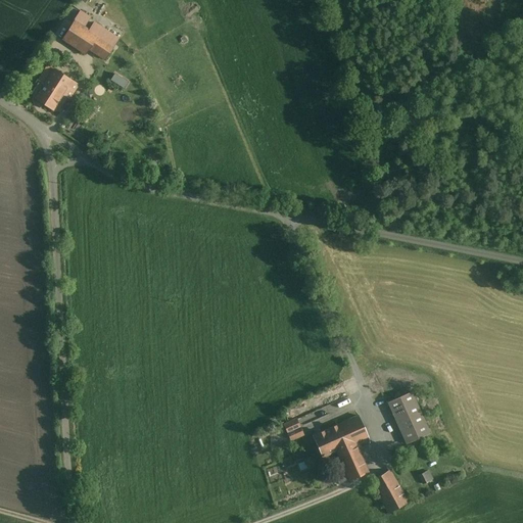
[(89,32),(73,21),(61,39),(85,54),(88,49),(104,59),(112,47),(103,41),(89,32)]
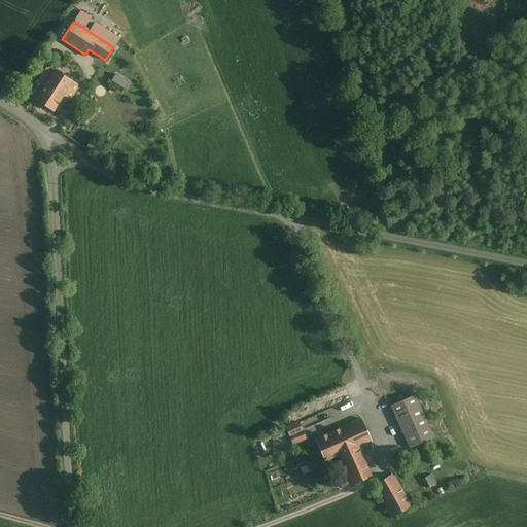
[(108,34),(94,25),(90,32),(104,41),(108,34)]
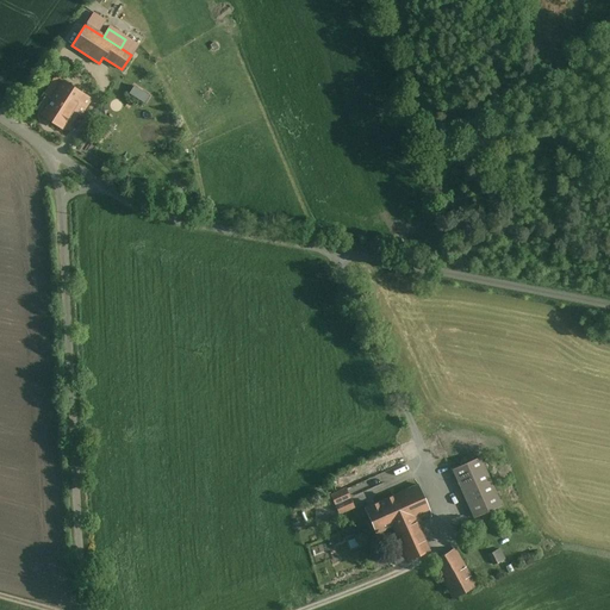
[(53,98),(63,81),(56,75),(44,93),(53,98)]
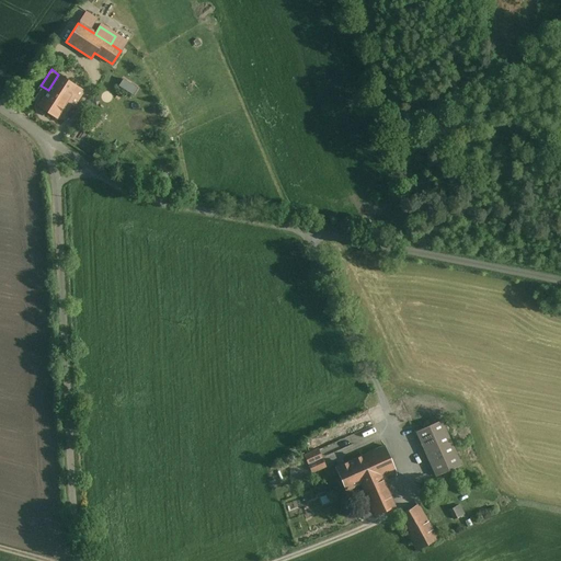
[(82,91),(58,75),(48,90),(38,105),(57,117),(68,101),(73,104),(82,91)]
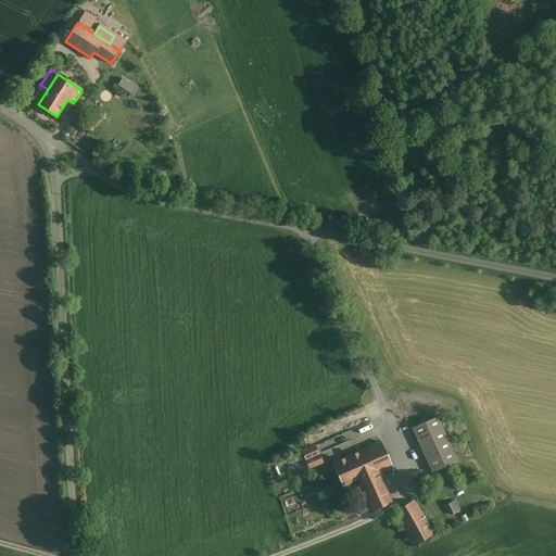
[(126,76),(121,85),(136,95),(141,86),(126,76)]
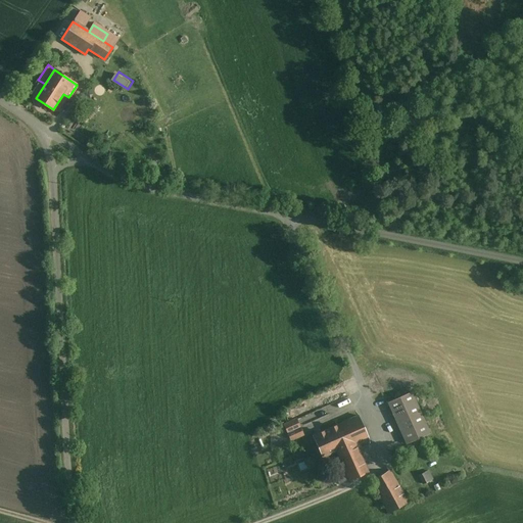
[(384,391),(376,375),(367,380),(374,395),(384,391)]
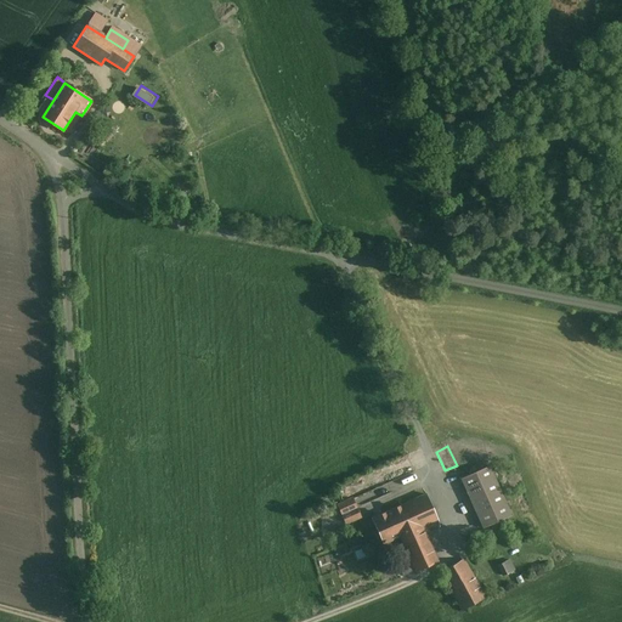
[(509,518),(488,468),(463,479),(482,527),(509,518)]
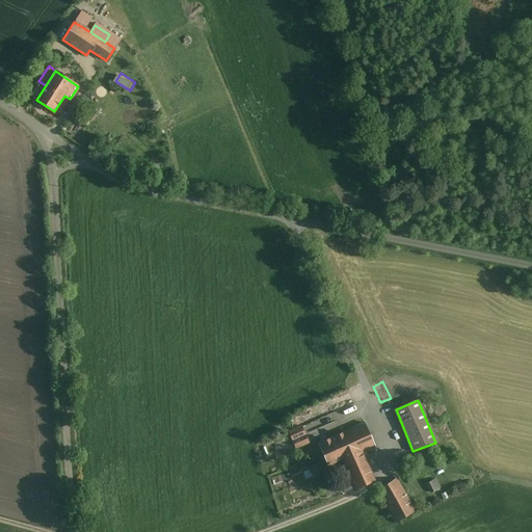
[(314,441),(307,421),(289,427),(296,448),(314,441)]
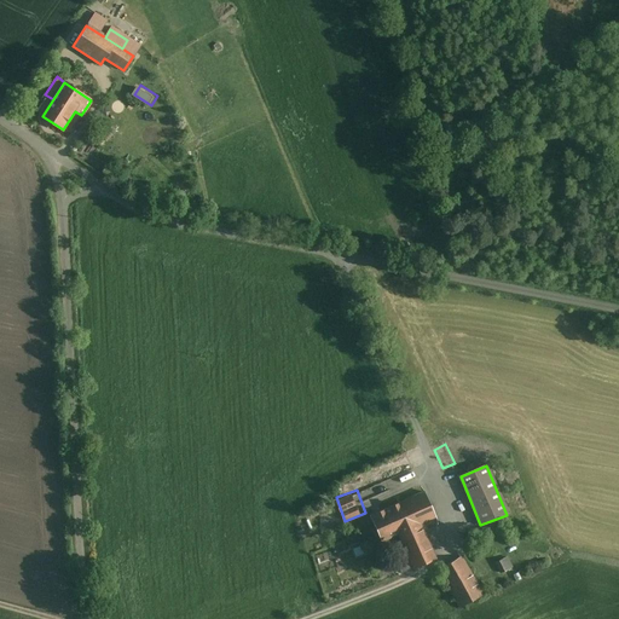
[(424,492),(371,516),(383,543),(393,538),(398,536),(406,555),(398,559),(403,572),(438,556),(426,530),(439,524),(424,492)]
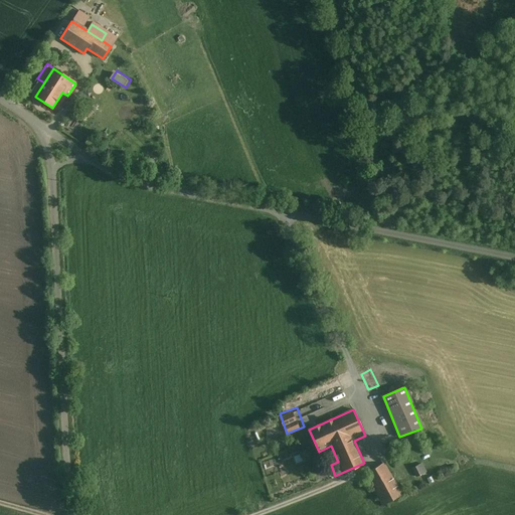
[(327,448),(319,452),(321,457),(329,453),(327,448)]
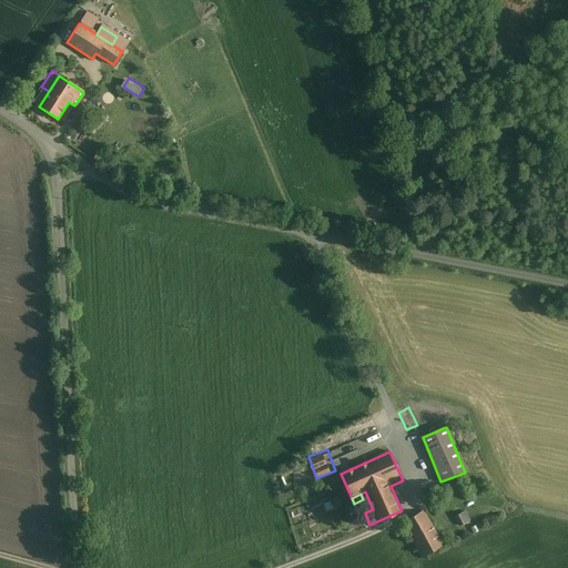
[(325,500),(330,510),(337,507),(333,496),(325,500)]
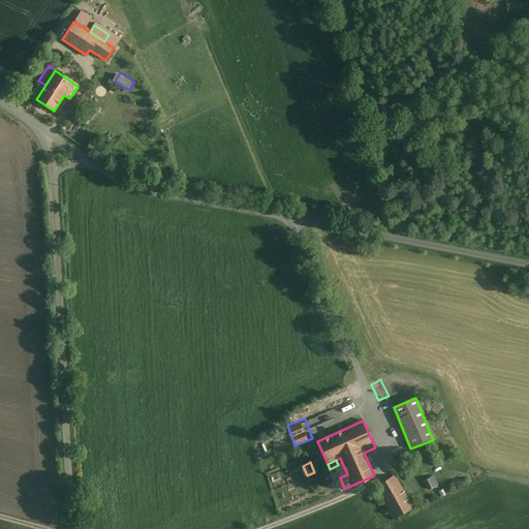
[(270,472),(275,487),(289,481),(284,467),(270,472)]
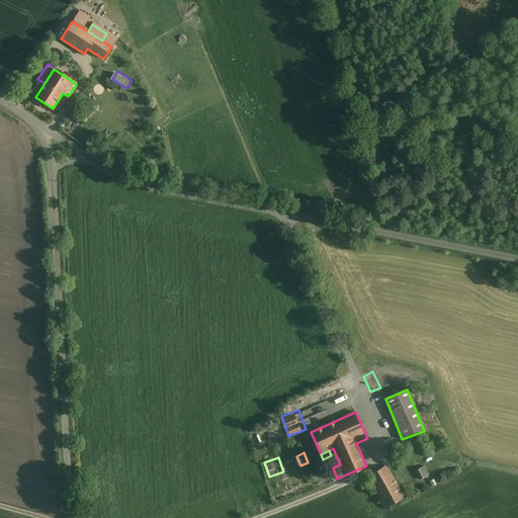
[(387,465),(367,477),(385,509),(406,498),(387,465)]
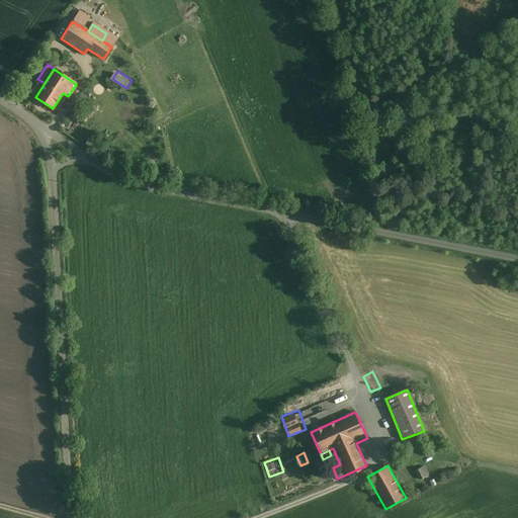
[(417,471),(422,480),(432,473),(426,465),(417,471)]
